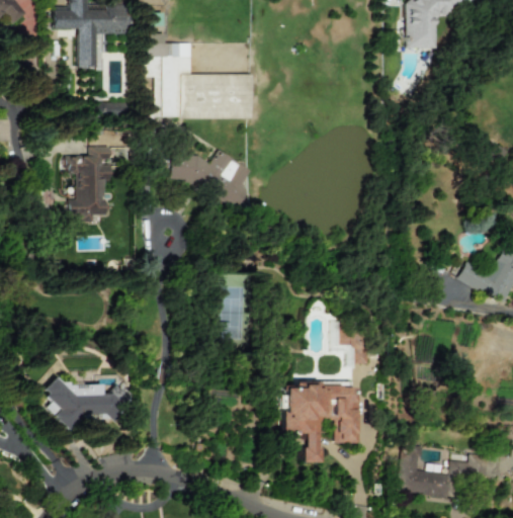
[(76,29),(76,68),(95,68),(95,50),(105,50),(106,33),(126,33),(126,6),(86,6),(86,0),(67,0),(67,7),(52,7),(52,29),(76,29)]
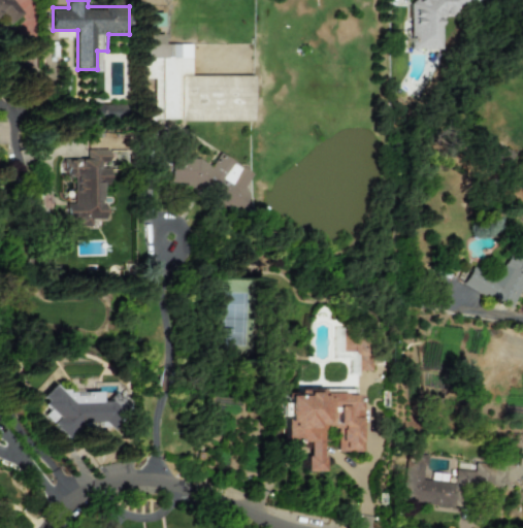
[(415,50),(444,50),(443,11),(487,10),(486,0),(426,0),(426,1),(414,1),(415,50)]
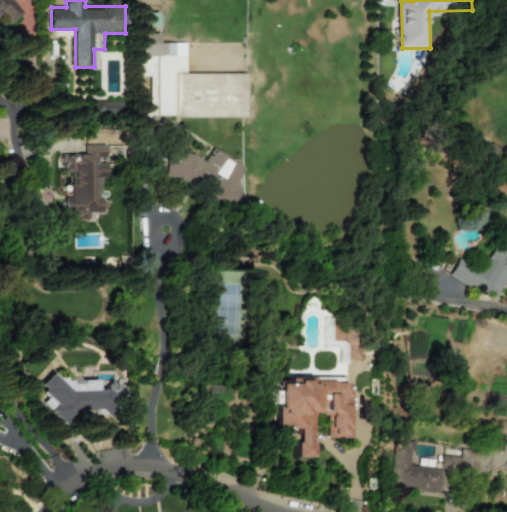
[(65,155),(68,213),(77,213),(77,220),(92,219),(92,212),(104,212),(102,177),(110,177),(109,145),(88,146),(88,154),(65,155)]
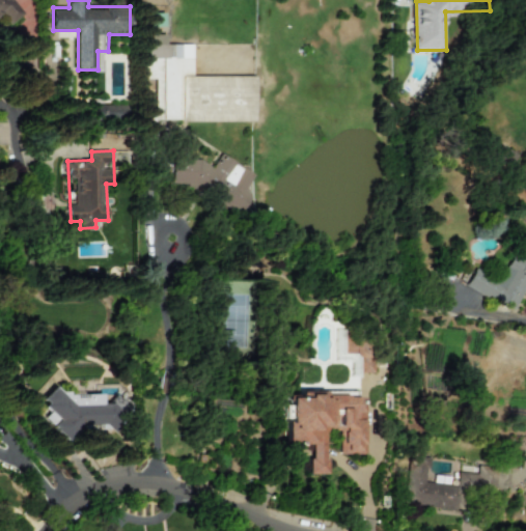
[(173,185),(194,187),(242,213),(243,213),(252,195),(253,192),(248,190),(256,173),(224,155),(217,167),(201,159),(188,158),(186,162),(176,161),(173,185)]
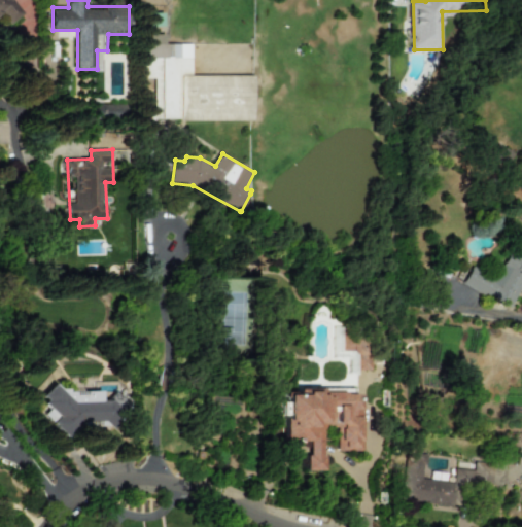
[(514,307),(521,292),(521,257),(512,252),(498,279),(474,268),(465,284),(514,307)]
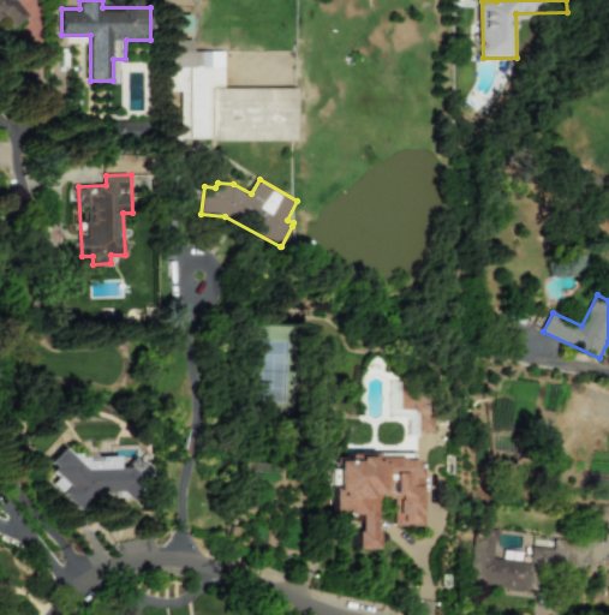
[(401,410),(421,410),(419,431),(435,431),(436,392),(402,392),(401,410)]
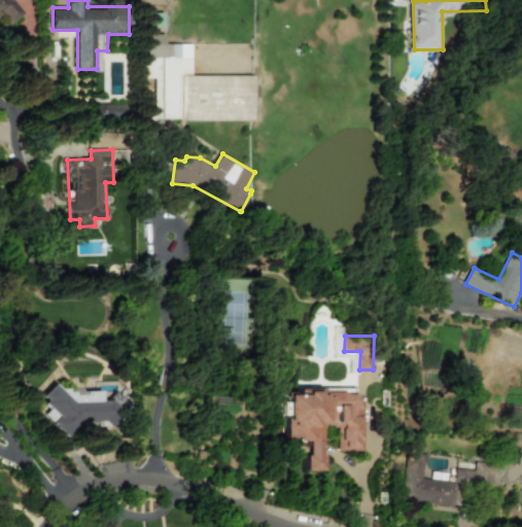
[(103,389),(64,391),(56,382),(46,390),(47,415),(64,434),(71,433),(78,428),(117,425),(122,422),(120,408),(114,399),(104,400),(103,389)]
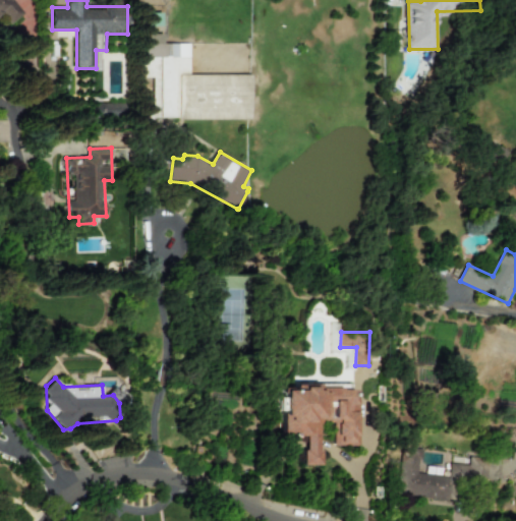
[(355,388),(294,386),(294,388),(282,388),(280,432),(294,432),(294,437),(306,438),(305,465),(321,465),(323,422),(337,422),(336,446),(359,446),(360,401),(355,400),(355,388)]
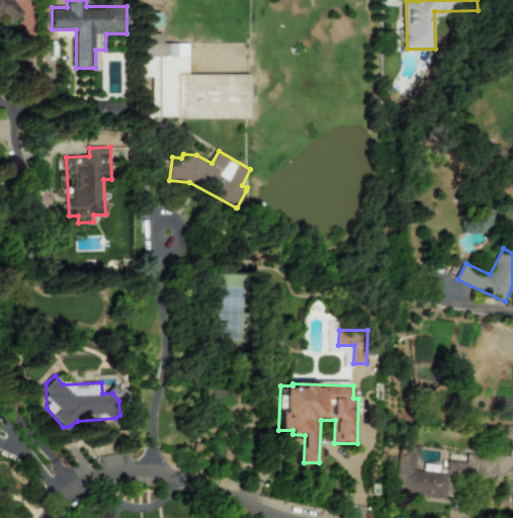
[(486,482),(488,457),(468,456),(468,461),(450,460),(449,472),(419,470),(421,447),(402,446),(399,492),(451,496),(453,480),(486,482)]
